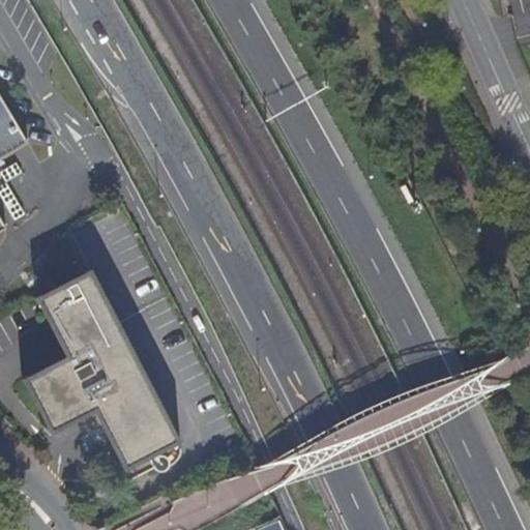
[(529,0),(492,0),(513,49),(529,43),(529,0)]
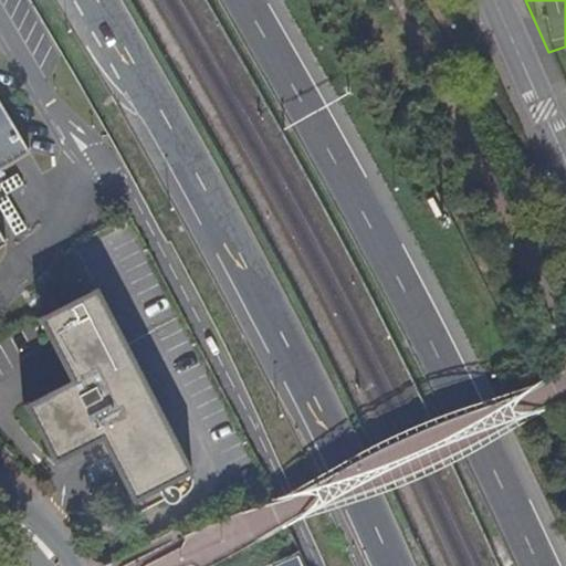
[(0,249),(8,245),(0,231),(0,170),(30,153),(0,102),(0,249)]
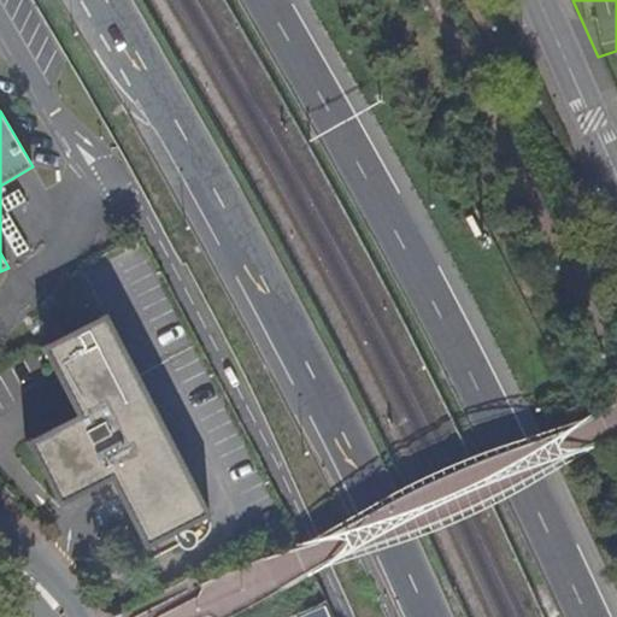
[(41,350),(77,416),(63,423),(94,489),(110,481),(146,551),(211,517),(105,315),(41,350)]
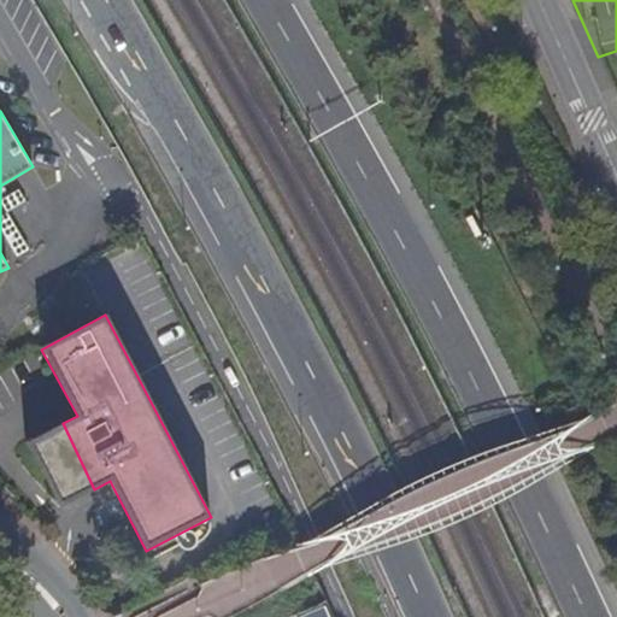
[(60,506),(94,489),(63,423),(27,442),(60,506)]
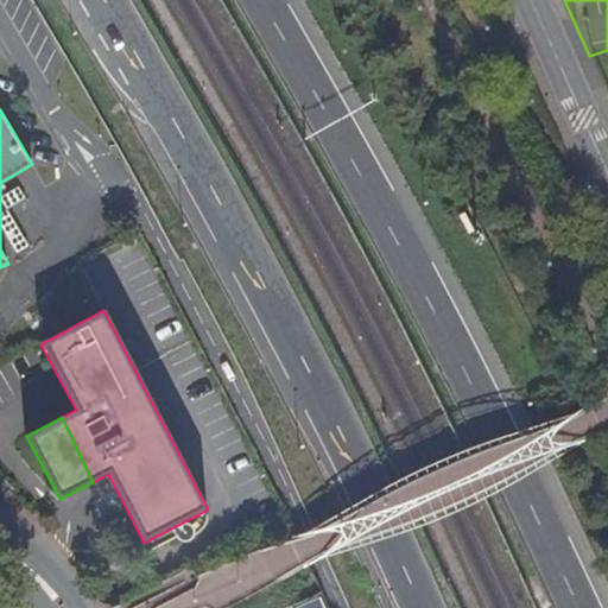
[(324,607),(318,595),(291,607),(290,607),(324,607)]
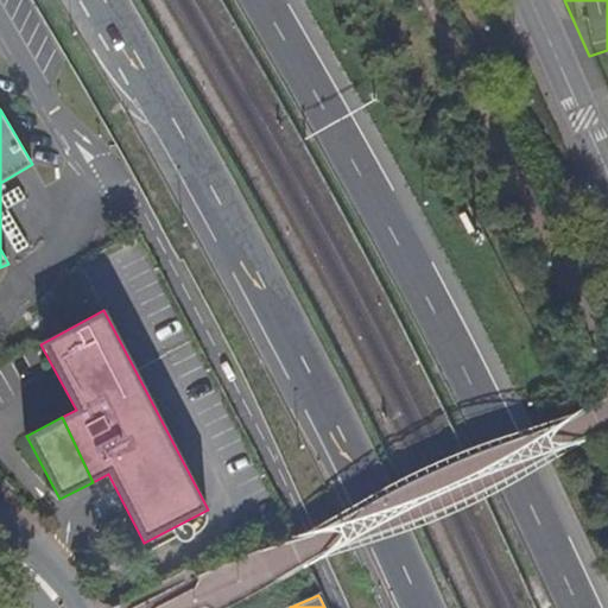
All buildings are outlined.
